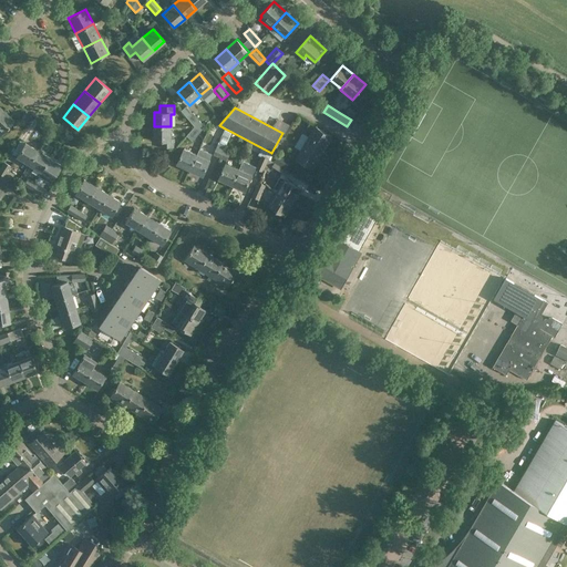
[(0,134),(0,135),(13,121),(1,109),(0,110),(0,134)]
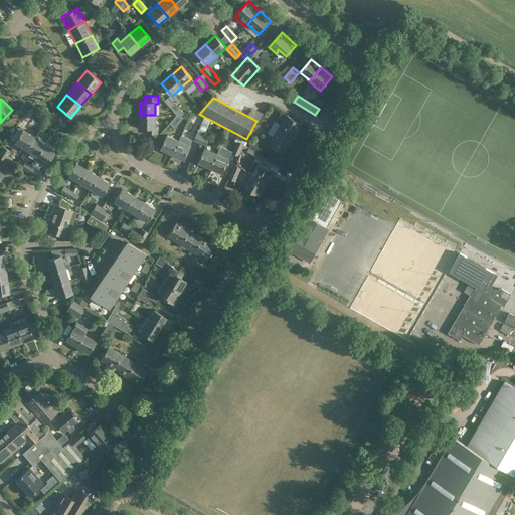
[(186,115),(175,102),(170,106),(177,115),(186,115)]
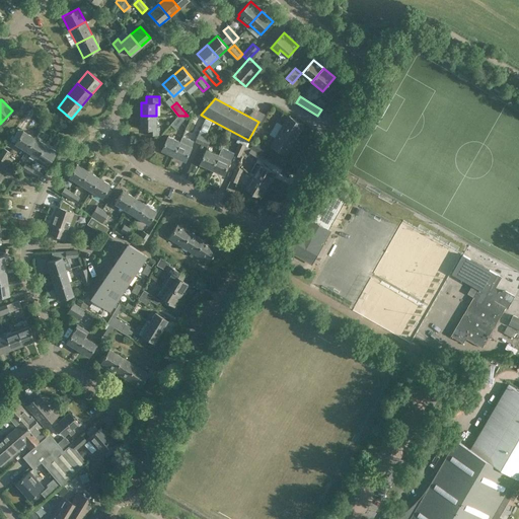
[(288,115),(270,145),(286,155),(305,125),(288,115)]
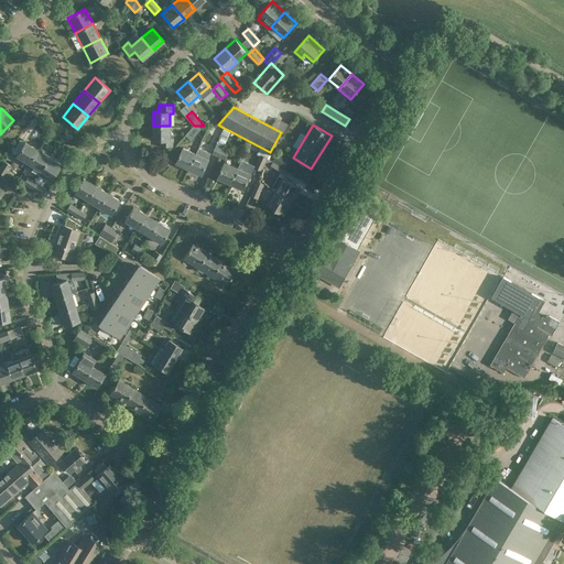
[(173,138),(170,138),(170,126),(153,126),(153,140),(159,140),(159,147),(173,147),(173,138)]
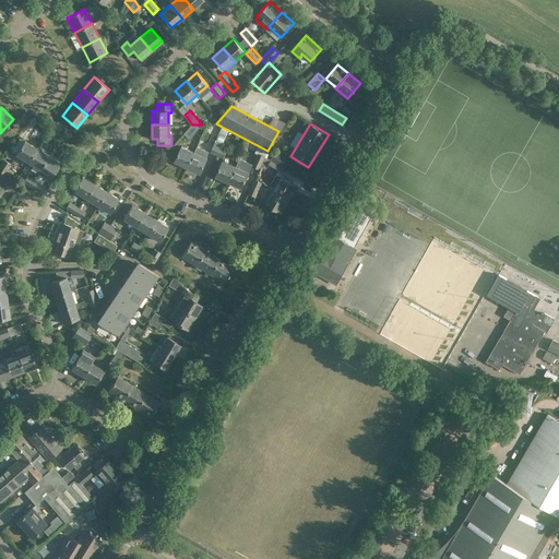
[(202,125),(192,125),(183,133),(190,139),(202,125)]
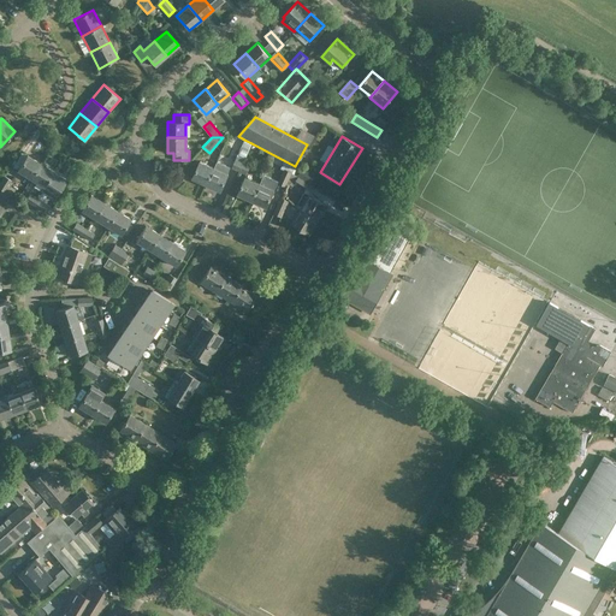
[(237,155),(244,159),(252,143),(244,140),(237,155)]
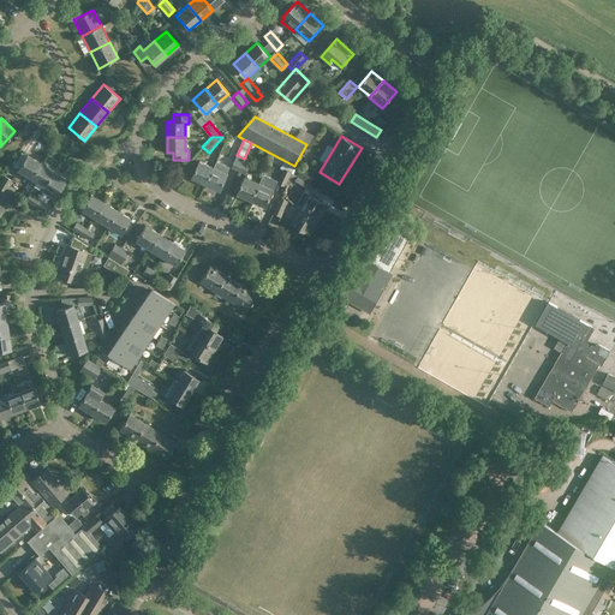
[(27,155),(17,169),(30,178),(40,163),(27,155)]
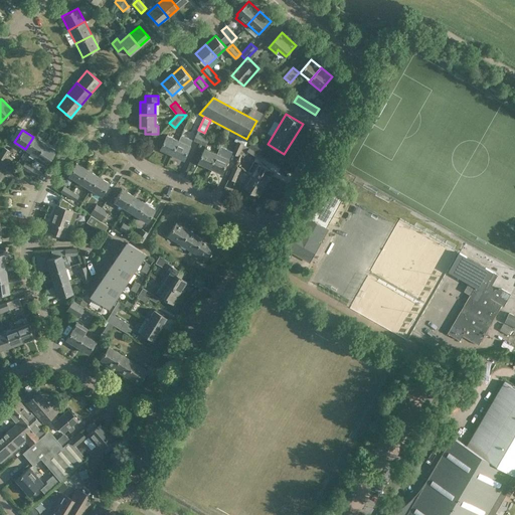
[(198,130),(193,140),(200,143),(204,133),(198,130)]
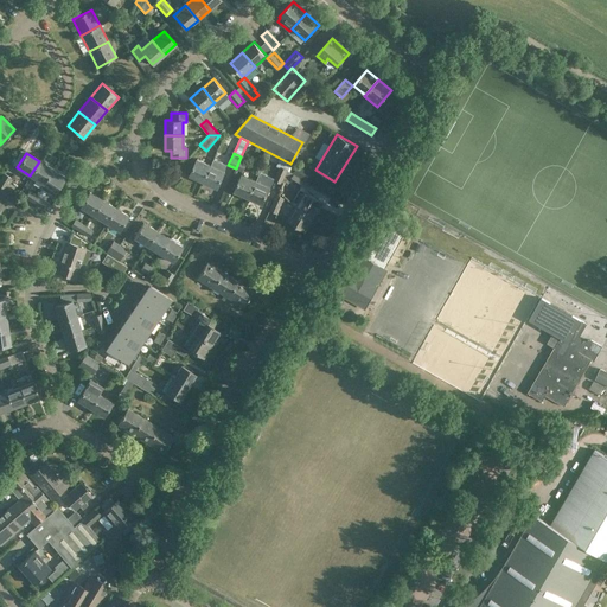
[(241,157),(236,168),(242,172),(248,159),(241,157)]
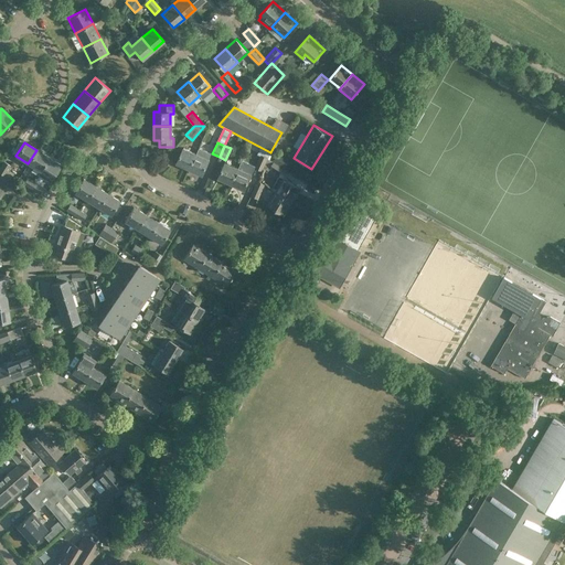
[(196,155),(196,153),(190,170),(202,174),(209,159),(211,153),(199,148),(196,155)]
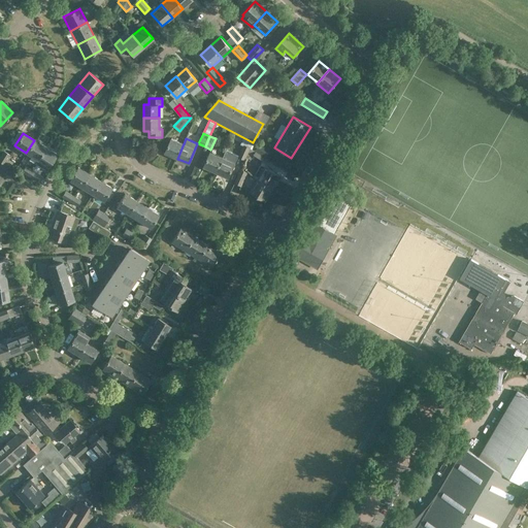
[(177,159),(184,143),(171,139),(165,154),(177,159)]
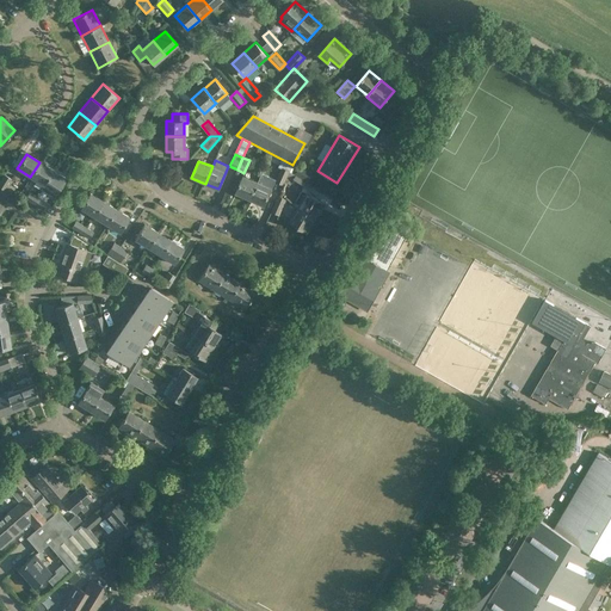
[(51,170),(39,162),(30,177),(42,185),(51,170)]
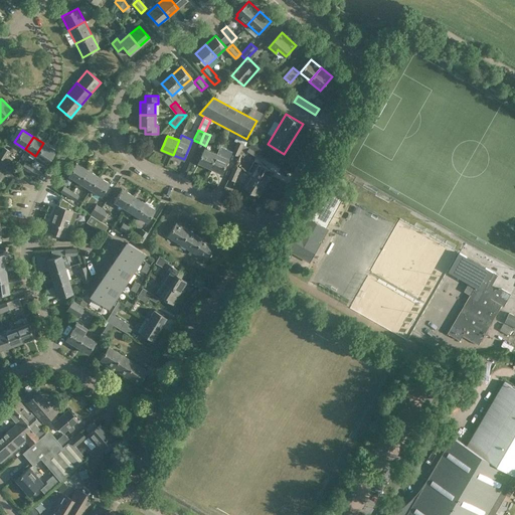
[(237,141),(232,152),(239,156),(240,153),(244,144),(237,141)]
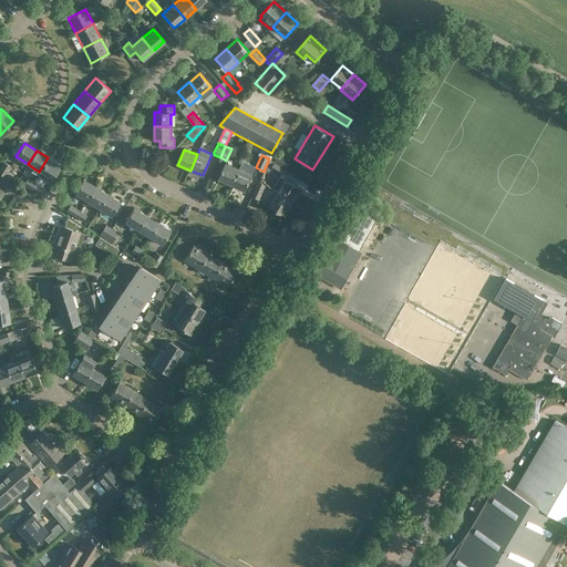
[(48,157),(39,172),(51,179),(60,165),(48,157)]
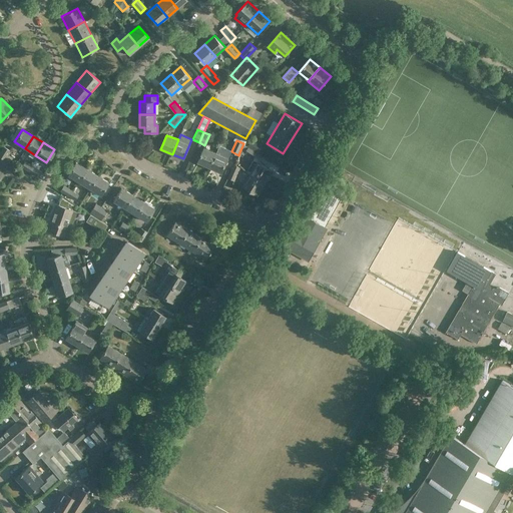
[(243,143),(239,152),(243,154),(244,153),(258,160),(262,154),(248,146),(248,147),(245,145),(243,143)]
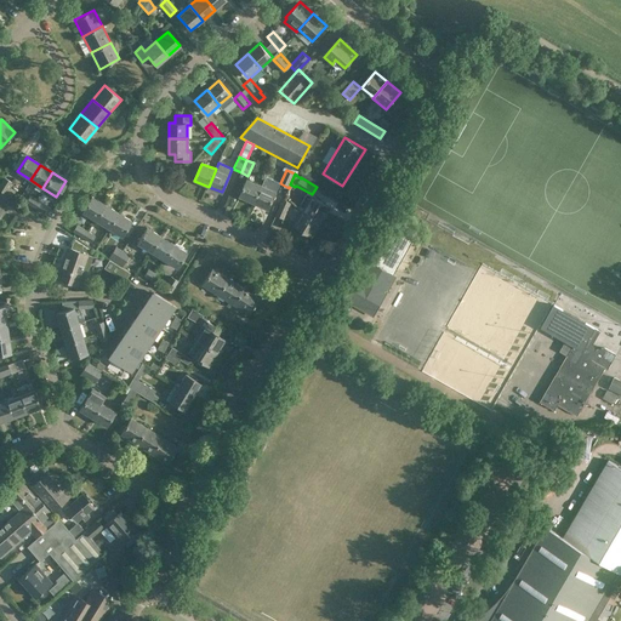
[(0,182),(0,191),(4,193),(12,182),(4,177),(0,182)]
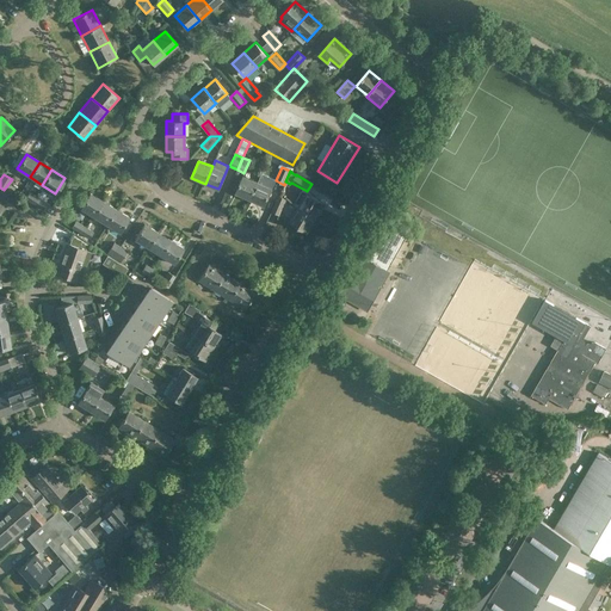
[(258,183),(258,181),(244,174),(235,192),(250,199),(258,183)]
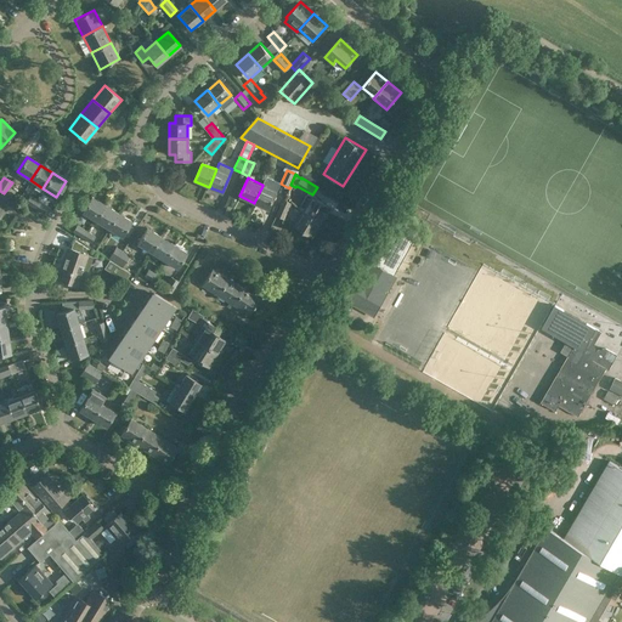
[(263,186),(254,203),(269,209),(280,184),(266,179),(263,186)]
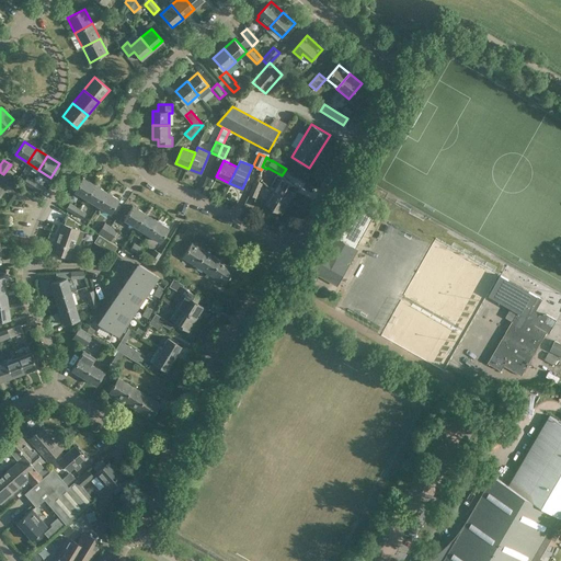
[(29,186),(33,180),(26,175),(22,182),(29,186)]
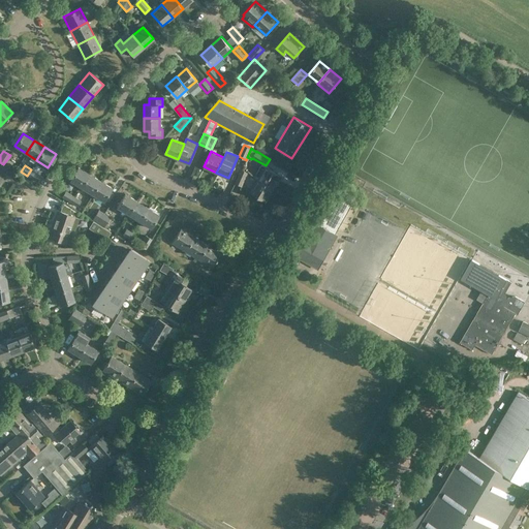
[(282,176),(266,166),(257,179),(274,189),(282,176)]
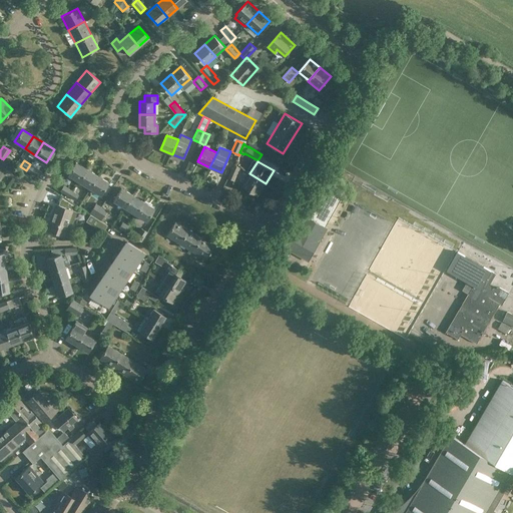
[(67,174),(78,181),(86,169),(75,162),(67,174)]
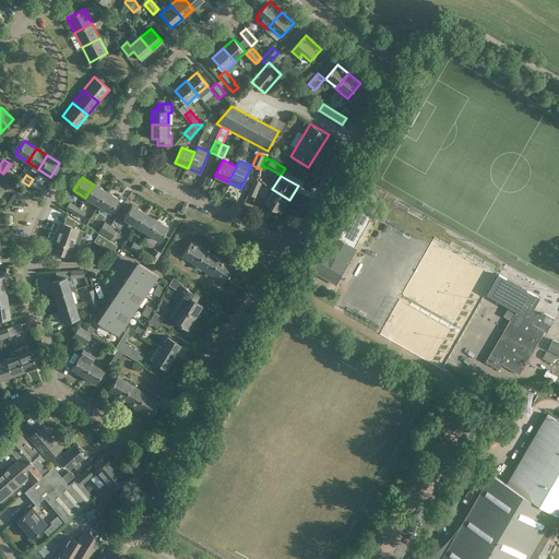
[(256,178),(248,192),(256,197),(262,182),(256,178)]
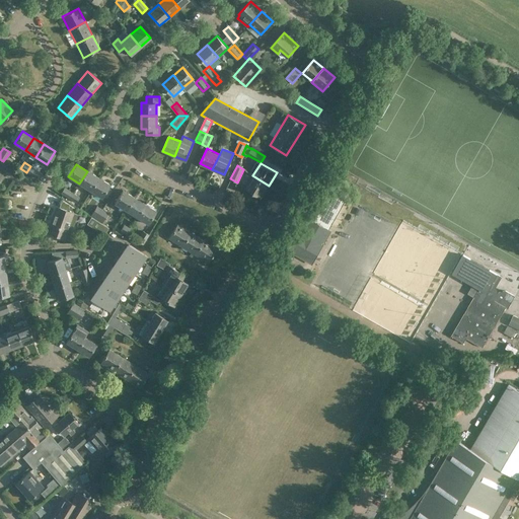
[(41,172),(30,166),(26,172),(36,178),(41,172)]
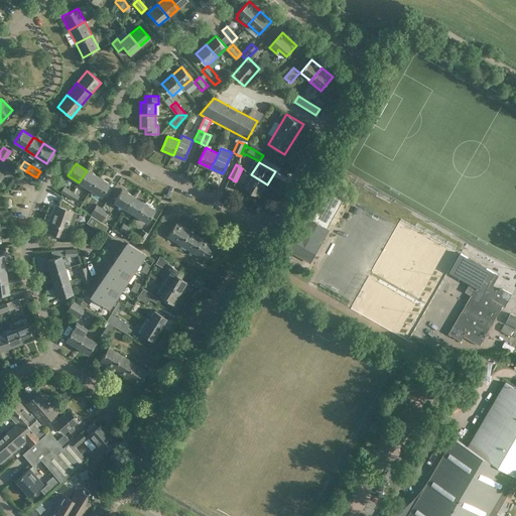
[(89,189),(97,176),(87,170),(79,182),(89,189)]
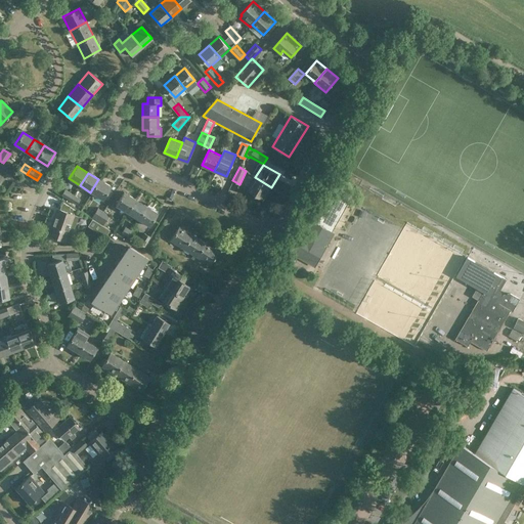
[(271,187),(255,177),(248,190),(263,200),(271,187)]
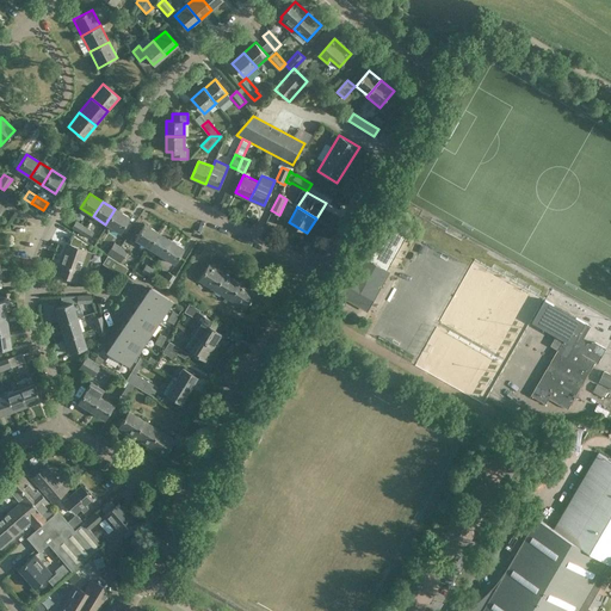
[(128,217),(115,209),(105,224),(118,233),(128,217)]
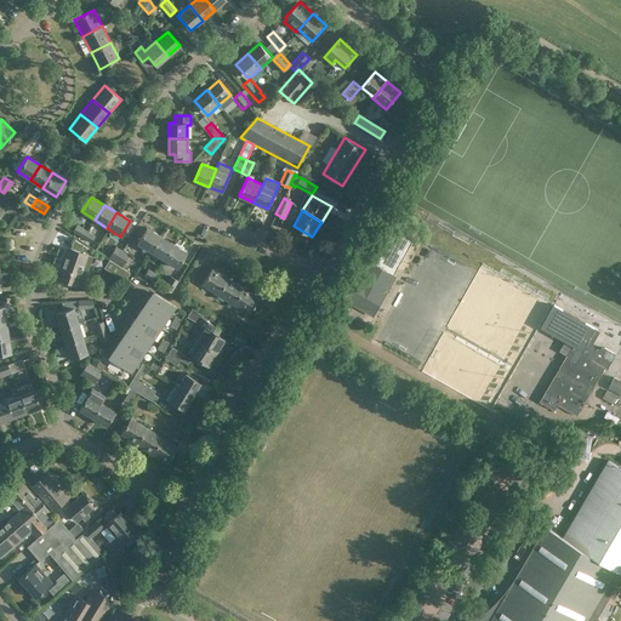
[(375,263),(354,298),(371,308),(392,273),(394,267),(396,268),(412,240),(411,239),(416,232),(396,221),(392,228),(391,228),(376,251),(374,256),(379,258),(375,263)]
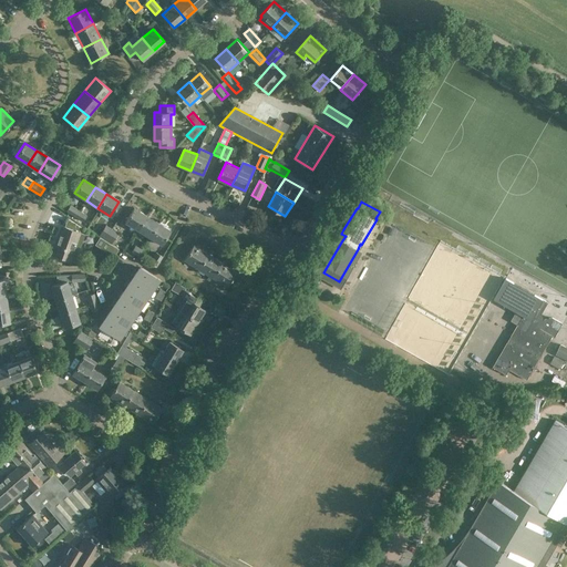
[(74,216),(79,209),(70,204),(65,212),(73,216),(74,216)]
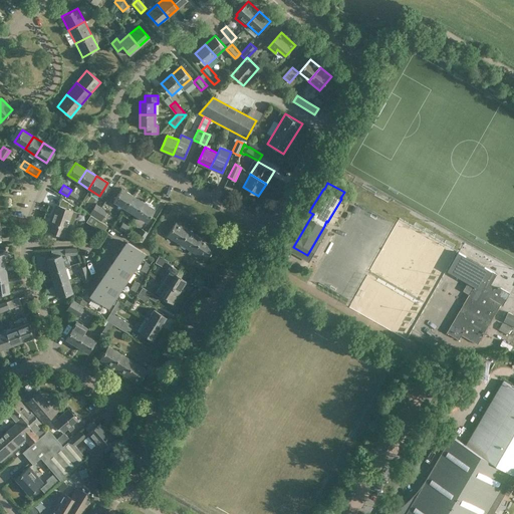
[(112,201),(123,208),(132,195),(120,189),(112,201)]
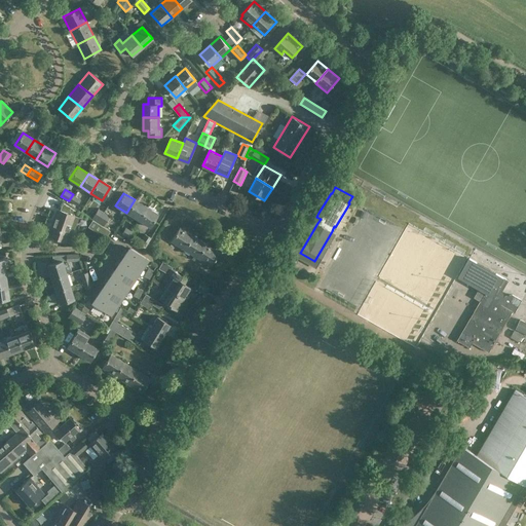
[(75,195),(73,194),(69,200),(76,205),(80,199),(75,195)]
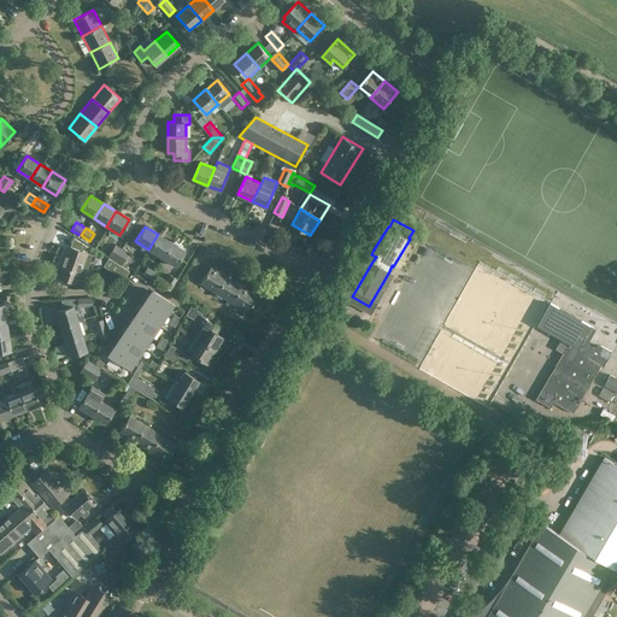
[(162,258),(170,242),(158,234),(148,250),(162,258)]
